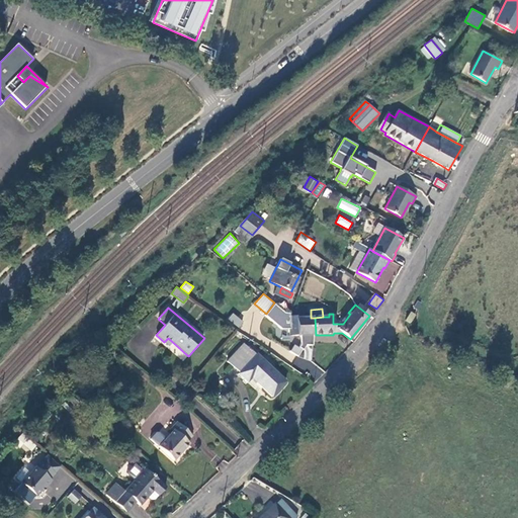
[(232,313),(227,319),(239,328),(244,322),(232,313)]
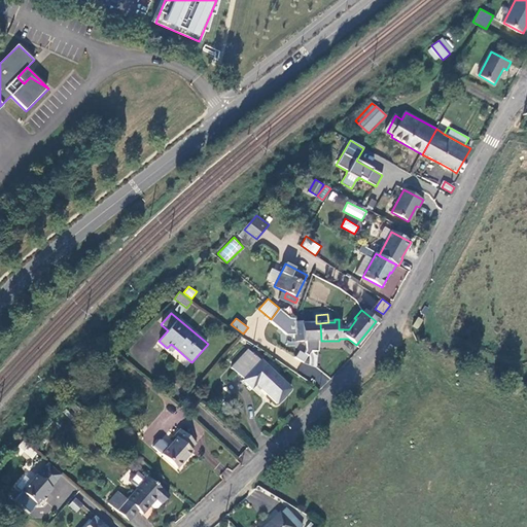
[(301,322),(294,323),(295,343),(321,341),(320,323),(316,323),(302,324),(301,322)]
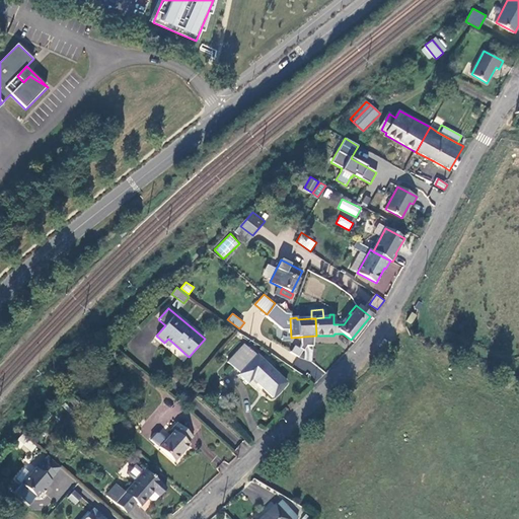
[(238,375),(248,384),(252,379),(260,385),(273,398),(287,383),(256,355),(255,356),(244,345),(228,362),(240,373),(238,375)]
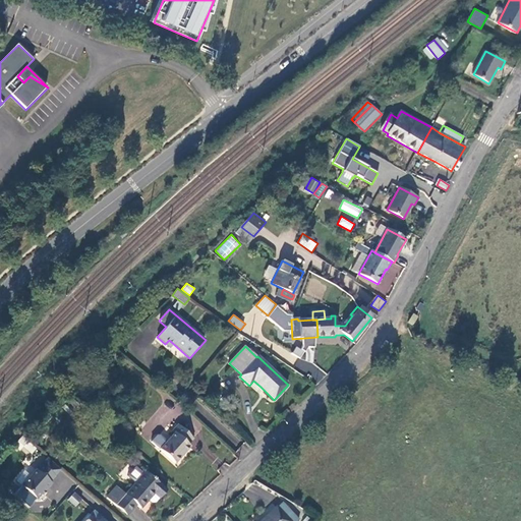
[(253,381),(249,386),(256,392),(261,387),(253,381)]
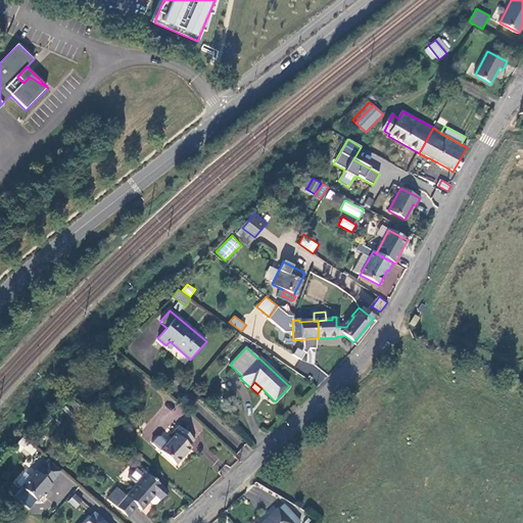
[(176,466),(191,448),(190,446),(195,441),(179,426),(174,432),(176,434),(160,452),(176,466)]
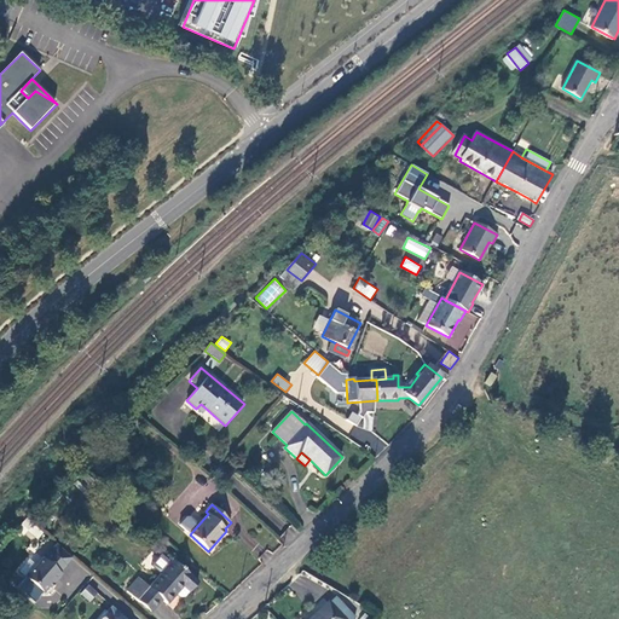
[(50,525),(56,518),(51,514),(45,521),(50,525)]
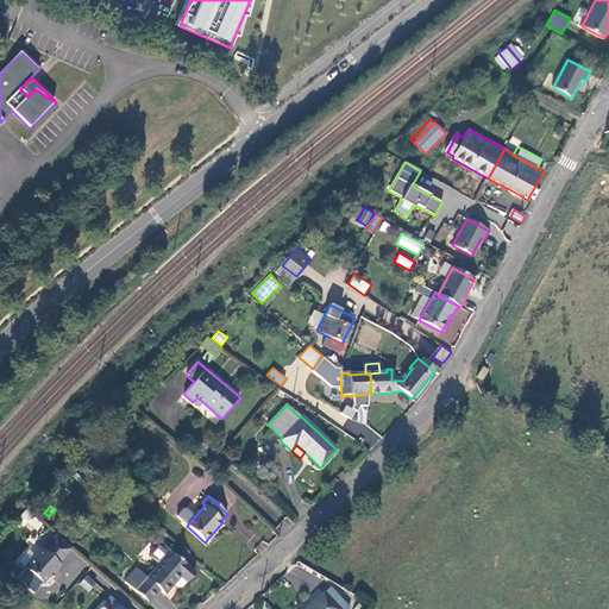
[(24,513),(20,523),(38,529),(42,519),(24,513)]
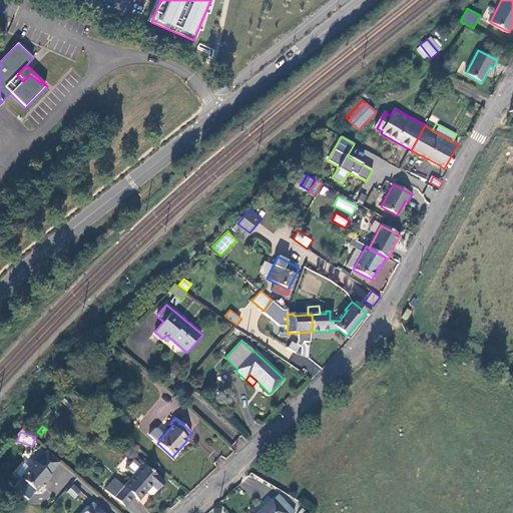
[(41,458),(54,470),(60,463),(47,452),(41,458)]
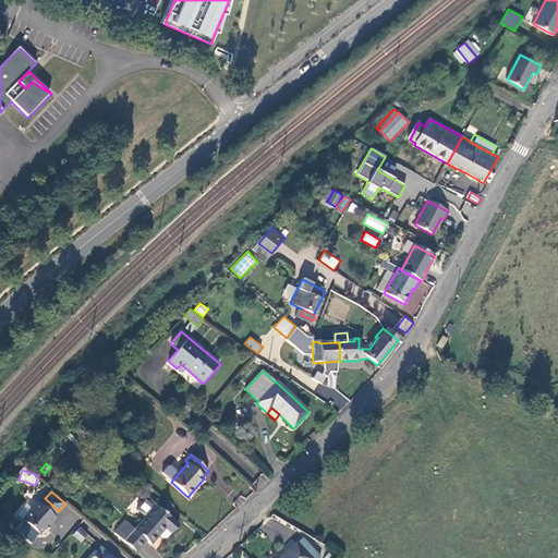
[(37,502),(22,520),(38,534),(43,530),(47,524),(49,525),(56,518),(53,517),(59,511),(45,498),(39,505),(37,502)]
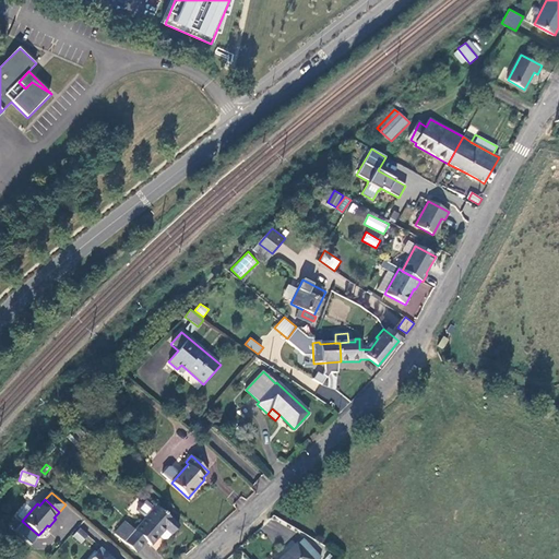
[(146,520),(155,510),(149,503),(140,512),(146,520)]
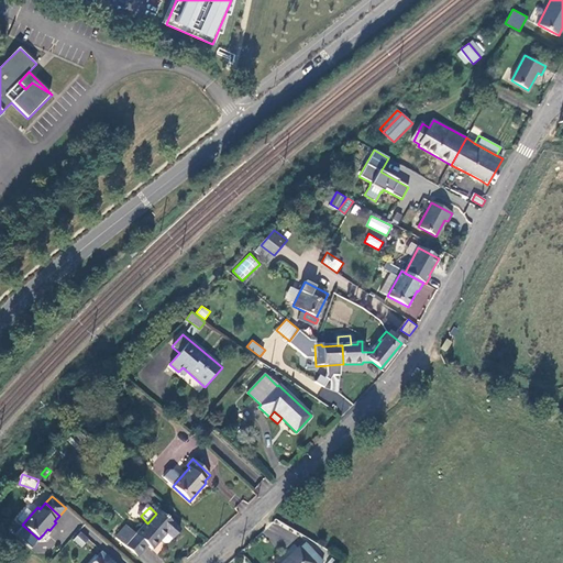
[(159,511),(156,514),(147,523),(138,536),(128,527),(117,539),(139,558),(148,547),(153,550),(167,533),(174,539),(181,531),(159,511)]
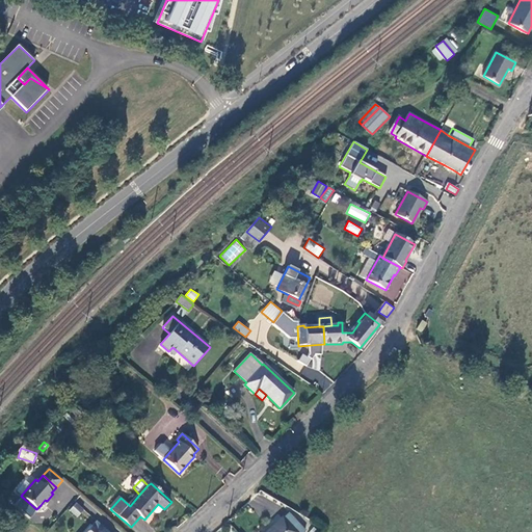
[(77,517),(84,509),(76,502),(69,510),(77,517)]
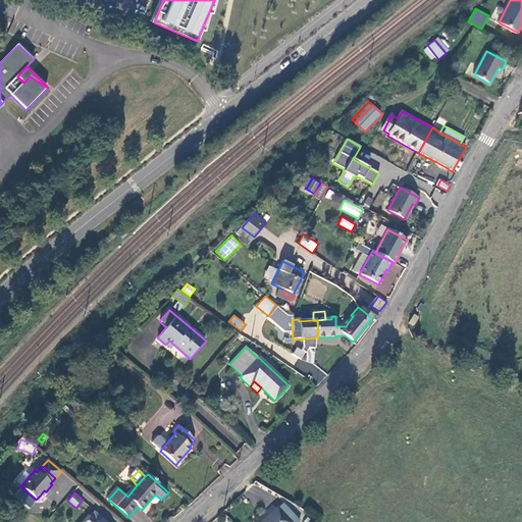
[(289,521),(277,509),(262,521),(289,521)]
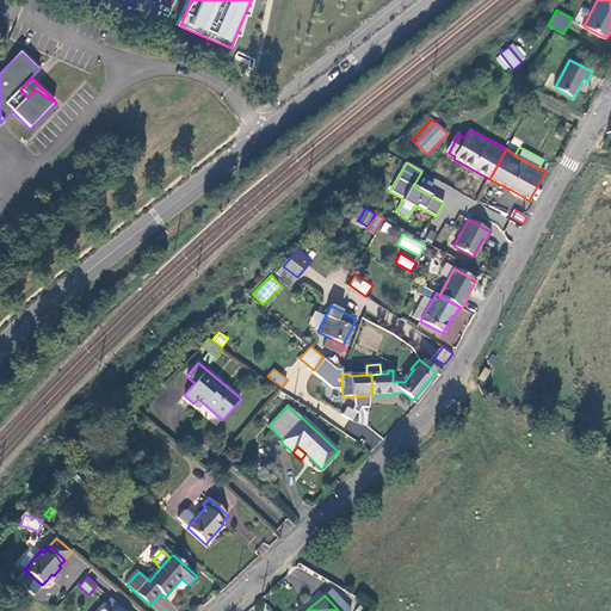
[(122,610),(110,599),(104,606),(109,610),(122,610)]
